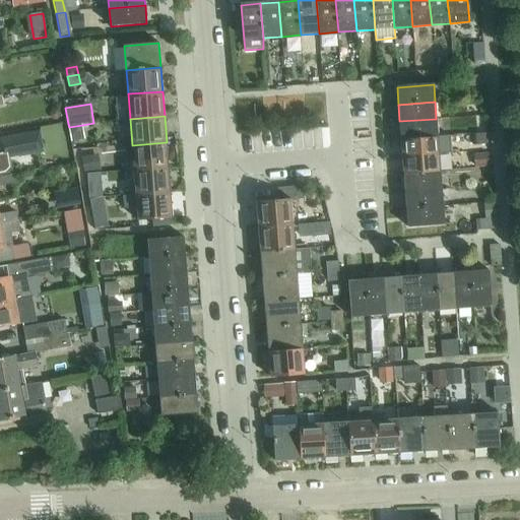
[(438,136),(436,119),(399,121),(401,138),(438,136)]
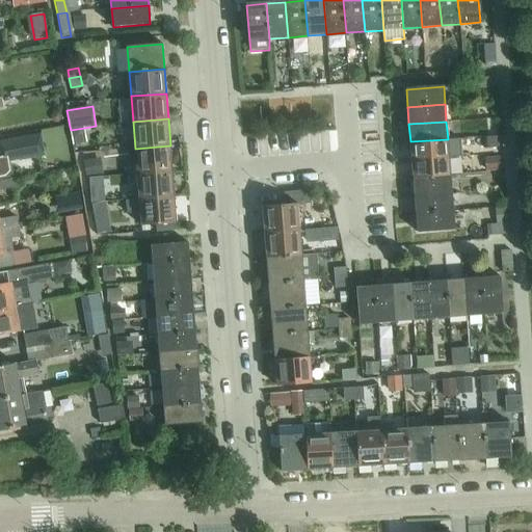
[(84,128),(71,130),(74,145),(87,143),(84,128)]
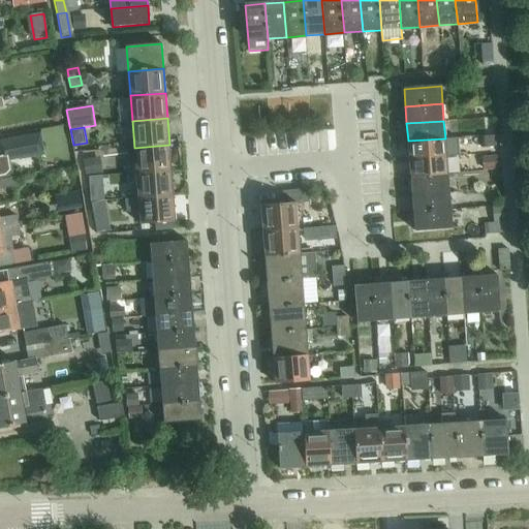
[(446,156),(445,138),(408,141),(409,159),(446,156)]
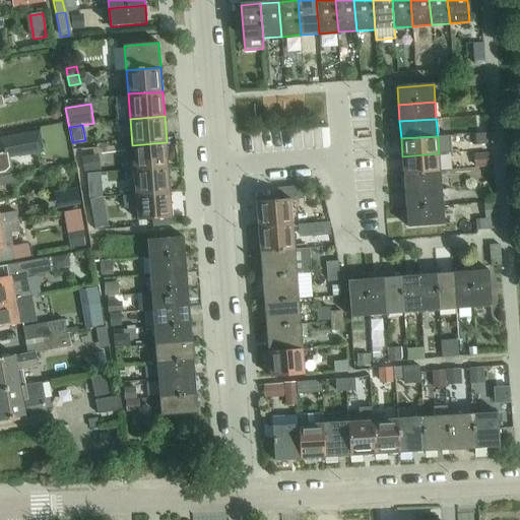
[(168,167),(167,142),(132,145),(134,170),(168,167)]
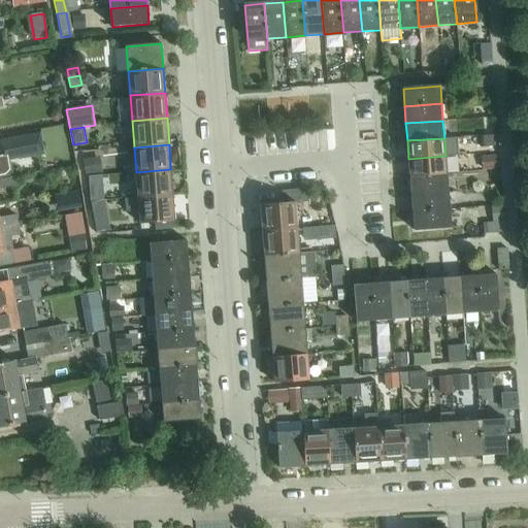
[(447,174),(446,156),(408,159),(409,176),(447,174)]
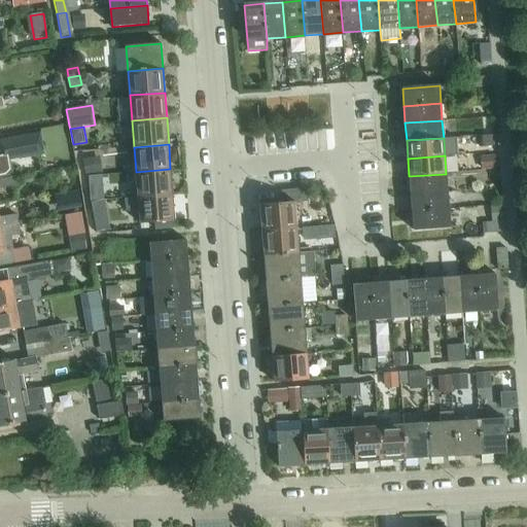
[(495,156),(480,156),(481,170),(496,169),(499,168),(498,157),(495,157),(495,156)]
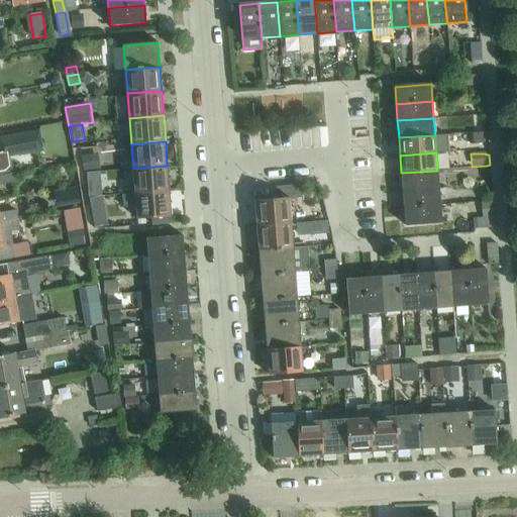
[(98,154),(82,158),(85,172),(85,173),(93,172),(101,170),(98,154)]
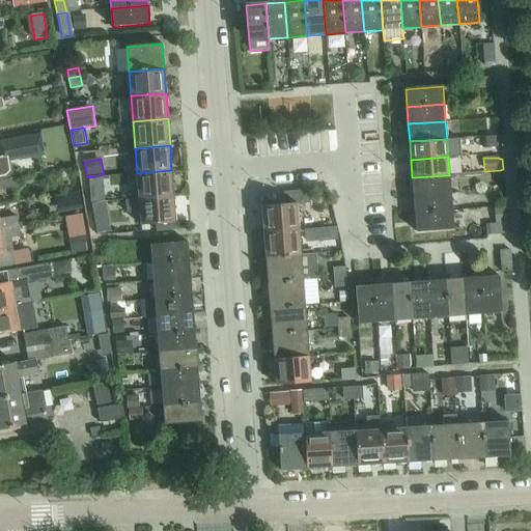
[(173,196),(171,170),(137,173),(139,199),(173,196)]
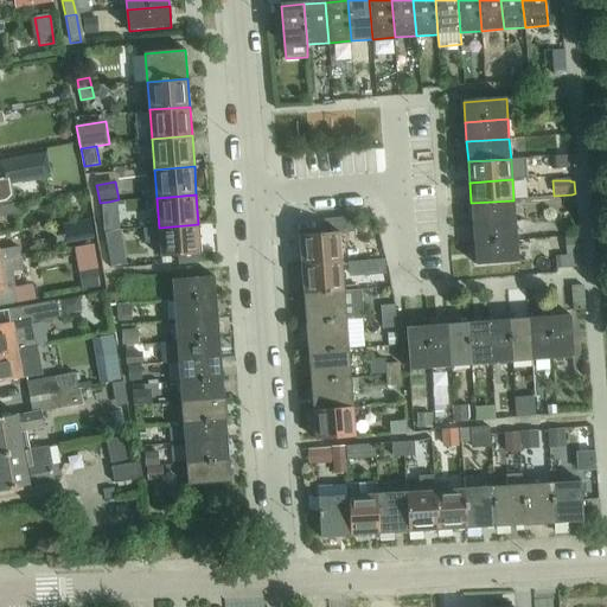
[(516,222),(513,200),(471,203),(473,224),(516,222)]
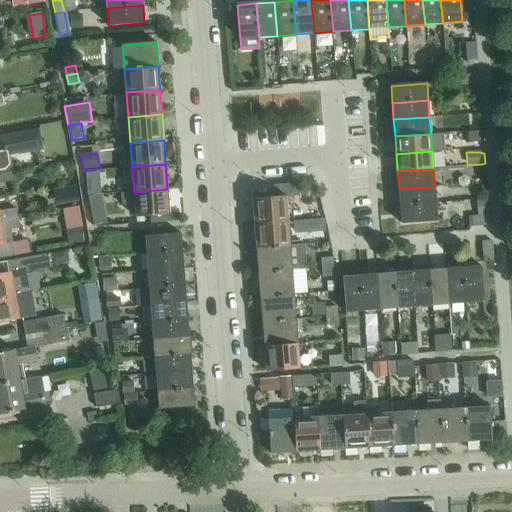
[(100,170),(88,171),(88,180),(101,179),(100,170)]
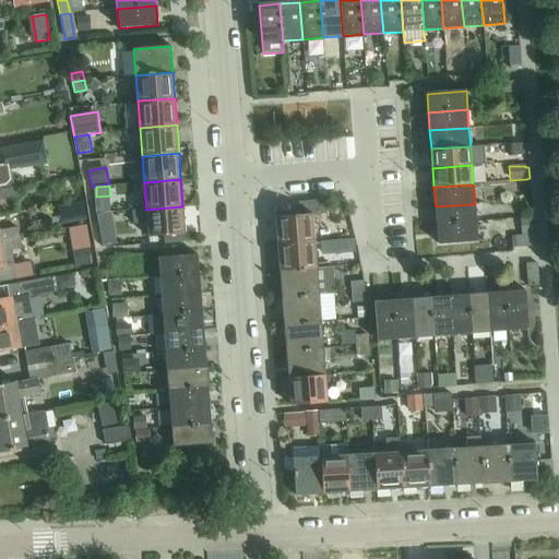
[(19,195),(16,187),(4,189),(6,198),(19,195)]
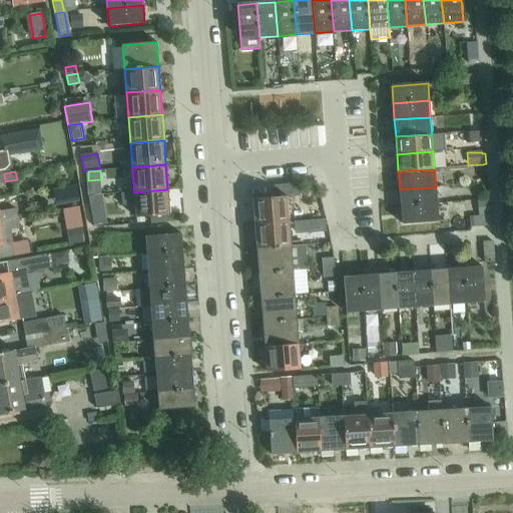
[(289,222),(287,197),(300,196),(299,184),(275,186),(276,198),(253,200),(254,224),(289,222)]
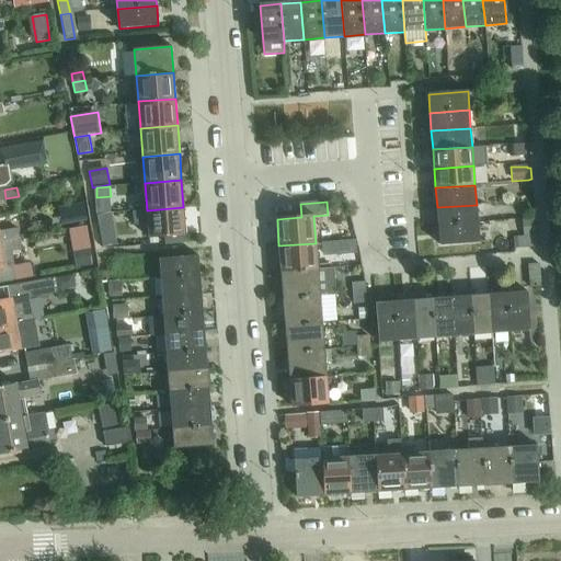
[(478,224),(477,205),(437,207),(438,227),(478,224)]
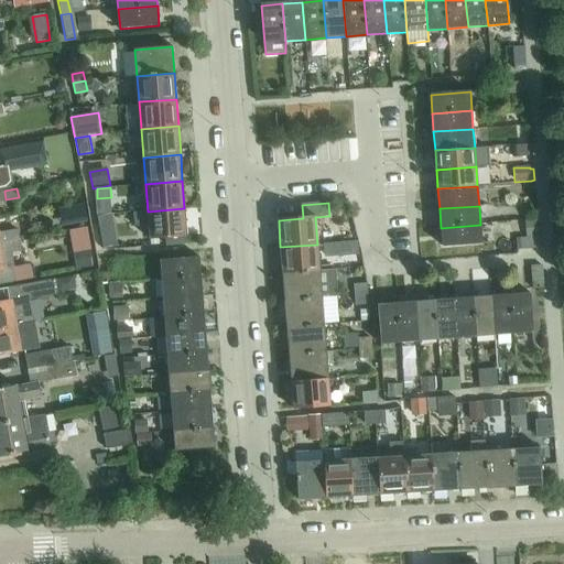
[(186,237),(184,208),(148,212),(133,213),(134,226),(148,225),(150,240),(165,238),(166,246),(185,245),(185,237),(186,237)]
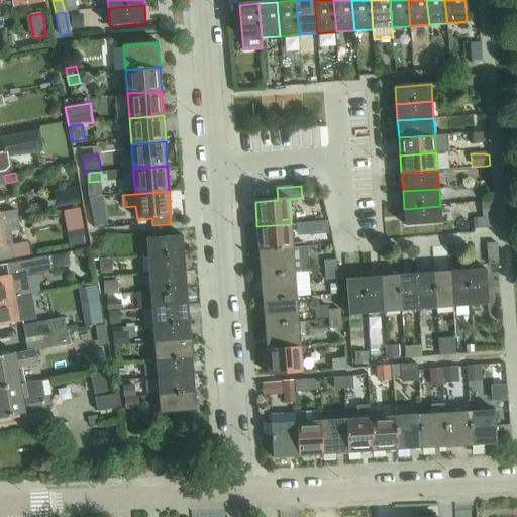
[(103,199),(91,202),(93,212),(102,210),(105,206),(103,199)]
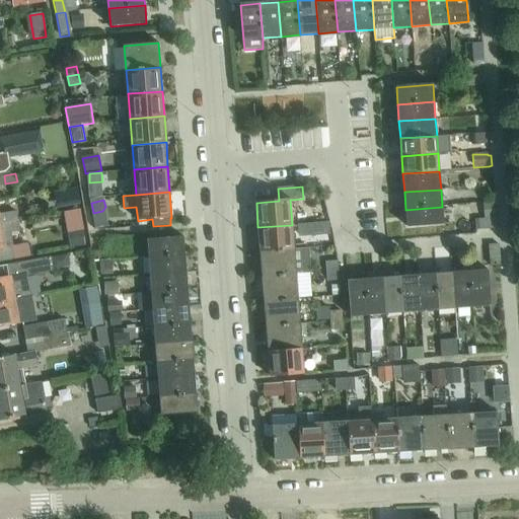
[(495,203),(483,204),(485,219),(486,219),(491,219),(496,218),(495,203)]
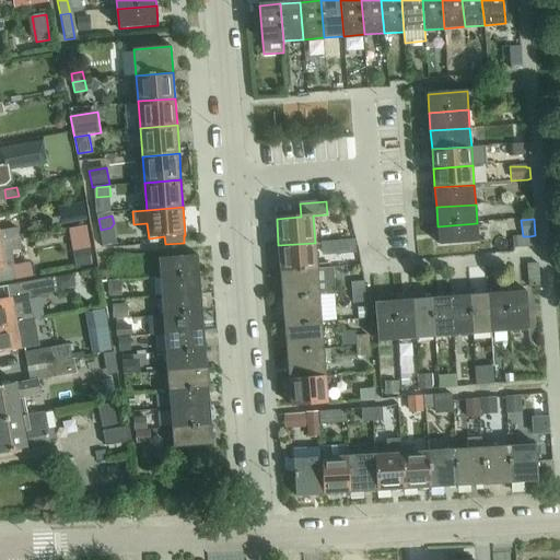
[(478,243),(477,223),(438,226),(440,246),(478,243)]
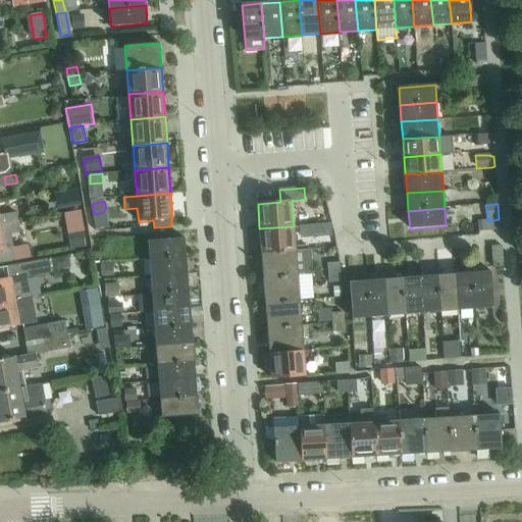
[(65,211),(70,248),(87,245),(82,209),(65,211)]
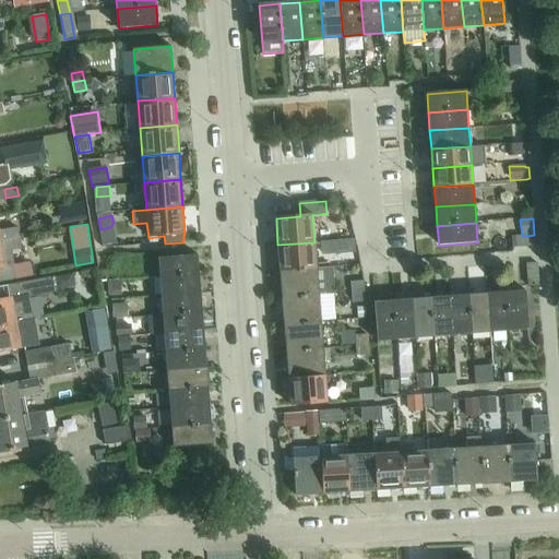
[(0,233),(0,241),(18,239),(15,230),(0,233)]
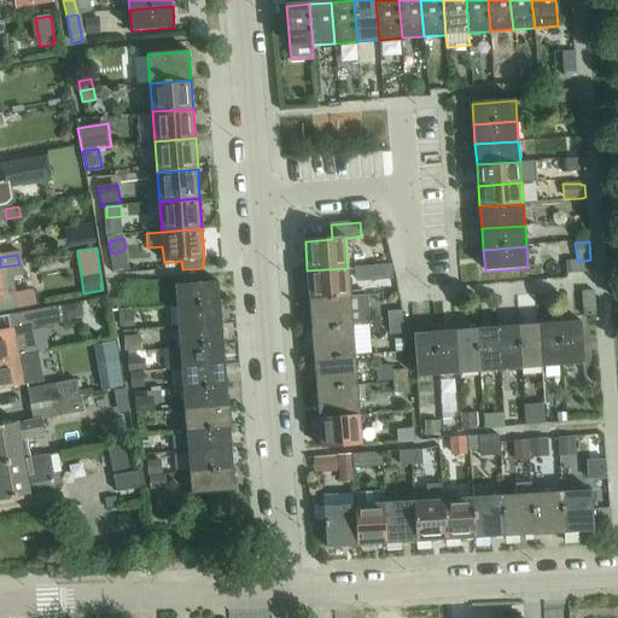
[(5,297),(3,279),(22,275),(19,264),(0,267),(0,313),(18,310),(15,295),(5,297)]
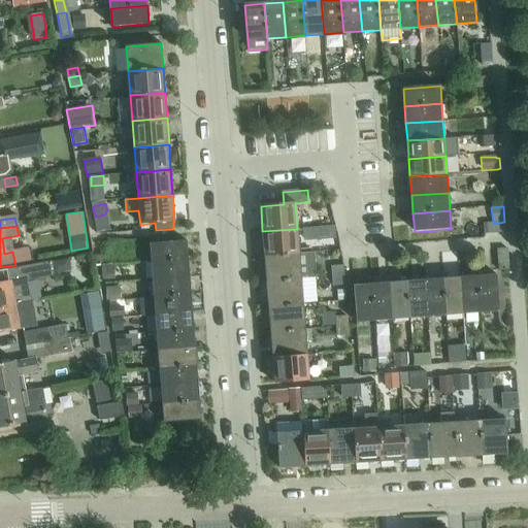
[(333,235),(332,227),(321,228),(322,236),(333,235)]
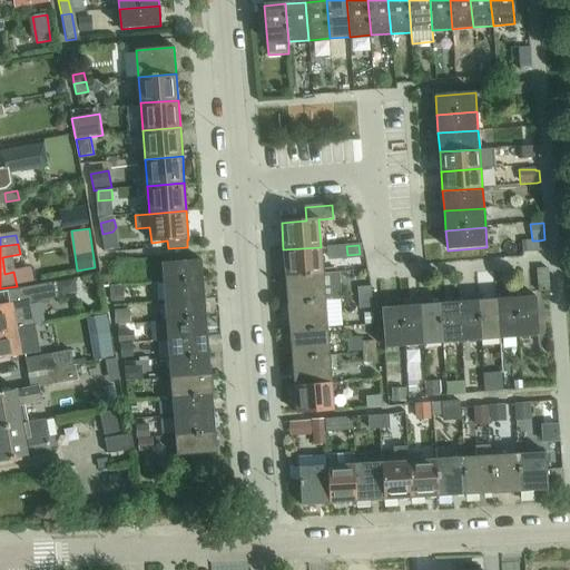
[(323,274),(321,247),(283,249),(285,277),(323,274)]
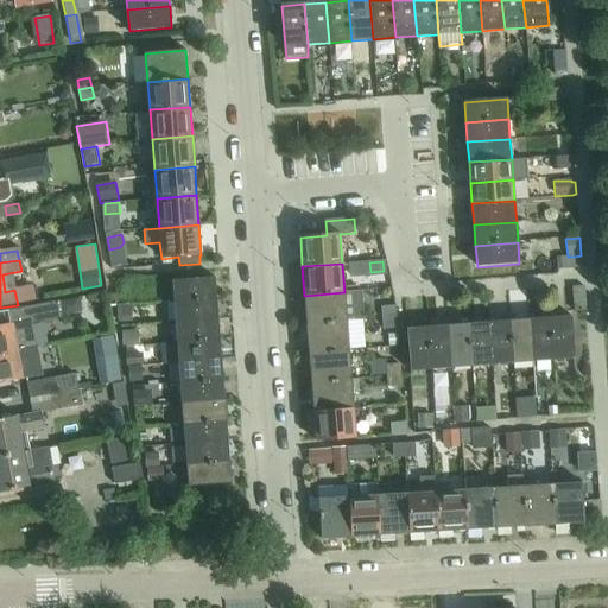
[(216,298),(215,278),(172,282),(173,302),(216,298)]
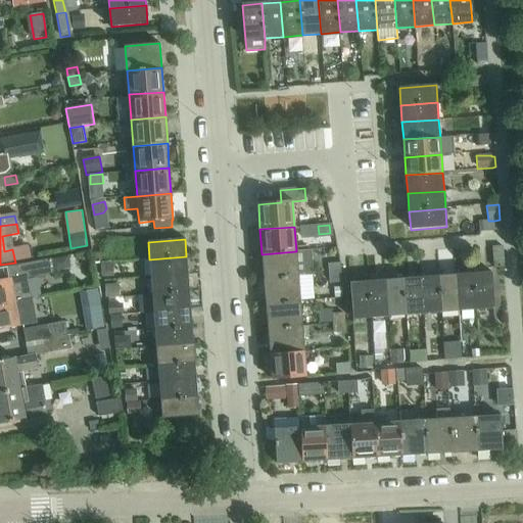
[(15,259),(32,256),(30,244),(13,246),(15,259)]
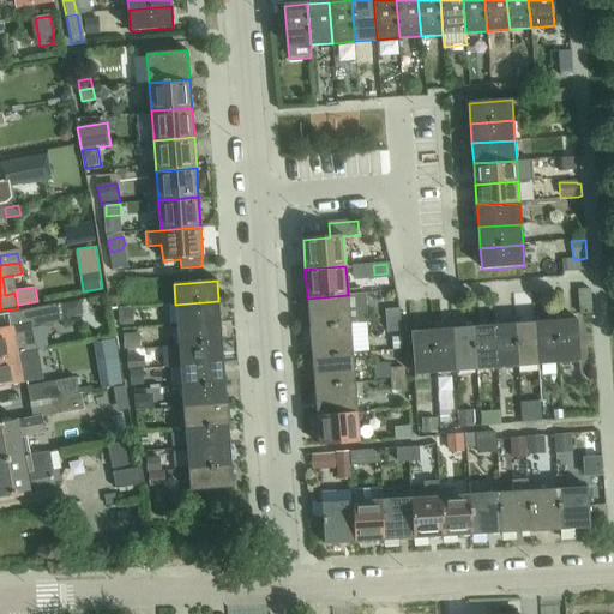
[(365,294),(348,295),(307,299),(309,327),(350,325),(367,324),(365,294)]
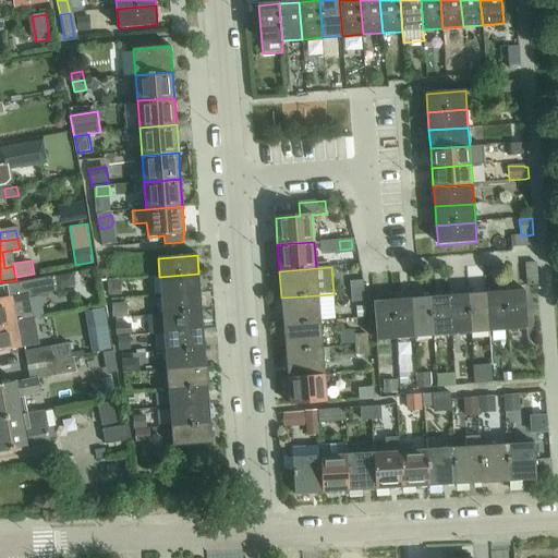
[(201,292),(198,274),(159,277),(161,295),(201,292)]
